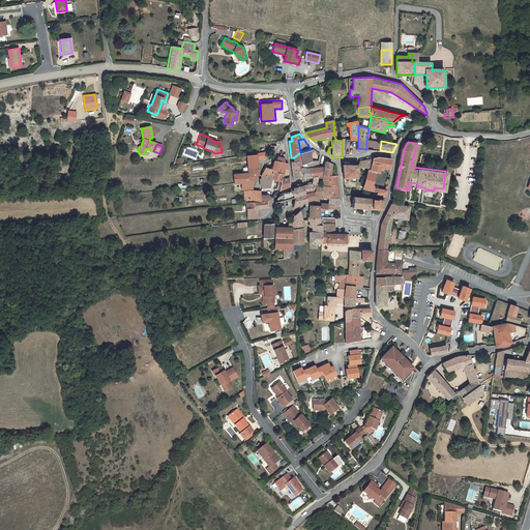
[(311,160),(311,149),(300,152),(302,167),(314,167),(319,166),(319,160),(311,160)]
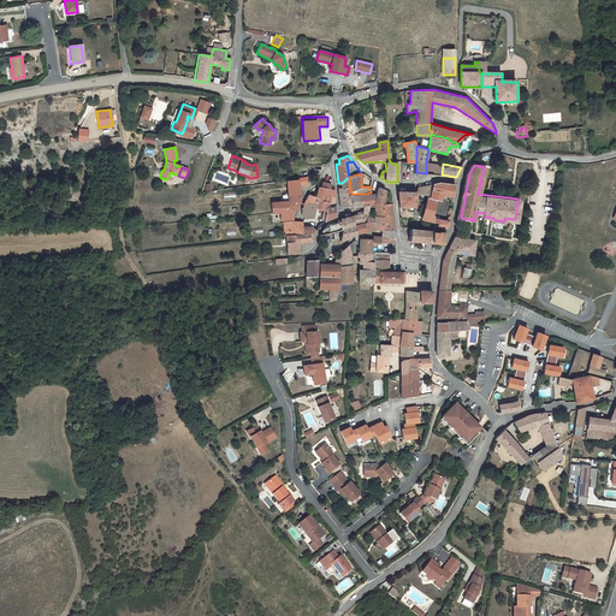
[(286,181),(288,190),(300,190),(300,184),(307,183),(306,177),(298,178),(298,179),(286,181)]
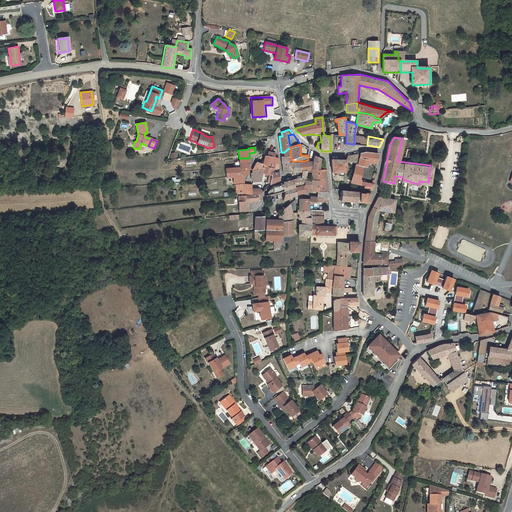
[(292,161),(290,147),(284,152),(284,156),(281,156),(282,162),(292,161)]
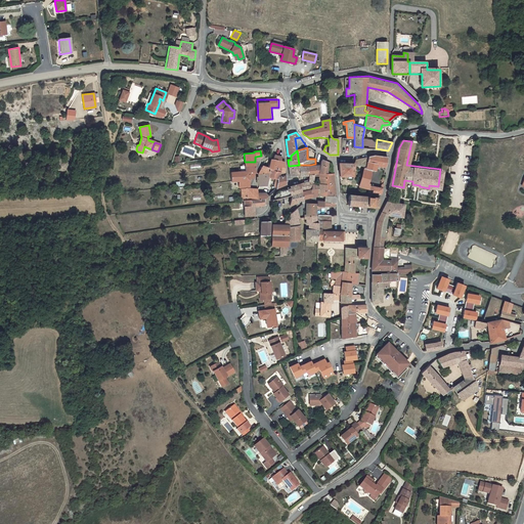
[(268,167),(270,168),(280,171),(281,167),(286,168),(285,162),(280,161),(281,157),(274,155),(273,159),(270,159),(268,167)]
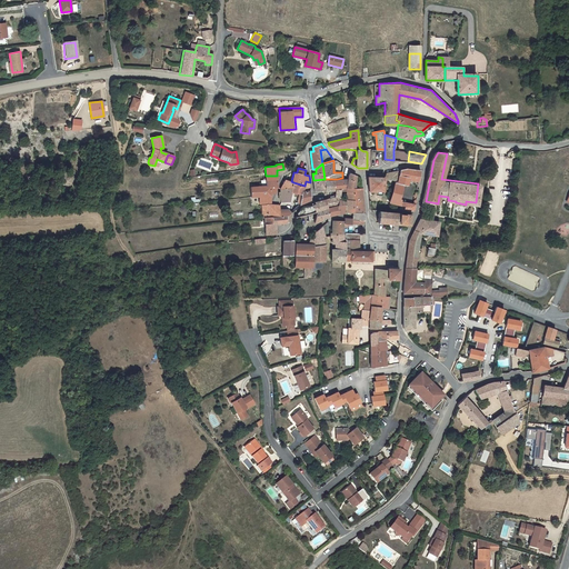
[(390,202),(399,205),(403,183),(408,185),(409,179),(418,181),(420,170),(408,168),(400,169),(399,176),(397,178),(390,202)]
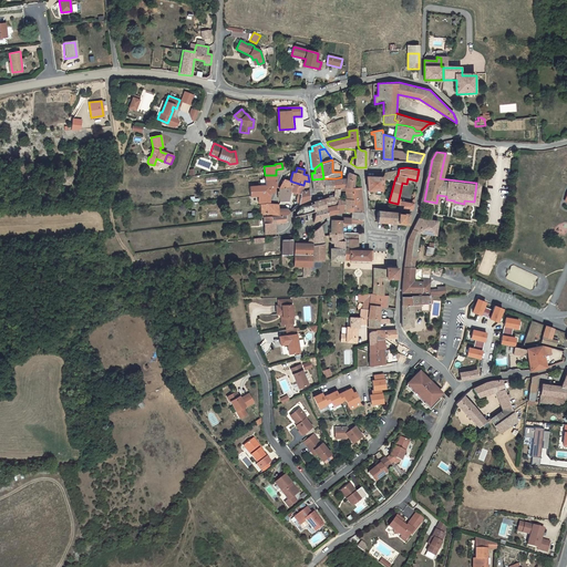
[(344,187),(353,187),(354,175),(348,172),(346,177),(344,187)]
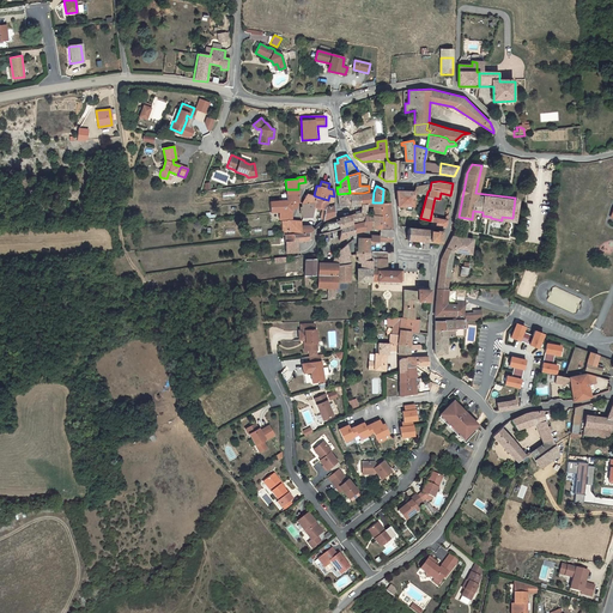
[(286,189),(287,200),(298,201),(299,198),(298,189),(286,189)]
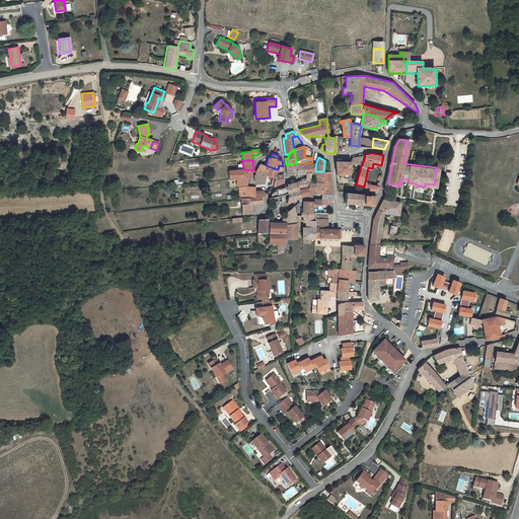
[(351,161),(336,161),(337,174),(348,175),(351,161)]
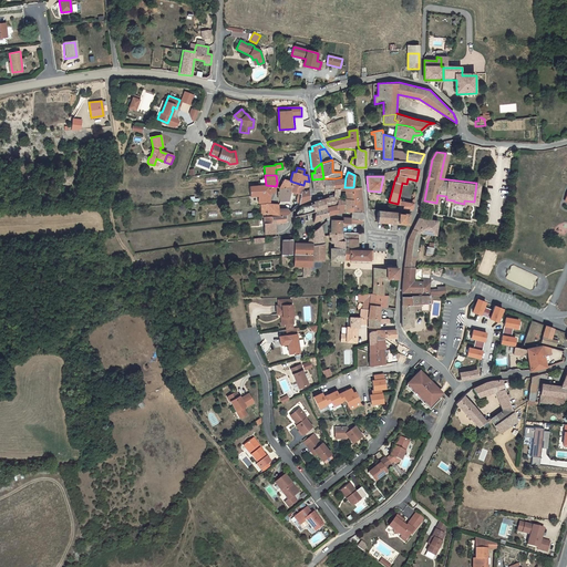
[(336,186),(340,188),(344,187),(346,177),(341,177),(336,178),(336,186)]
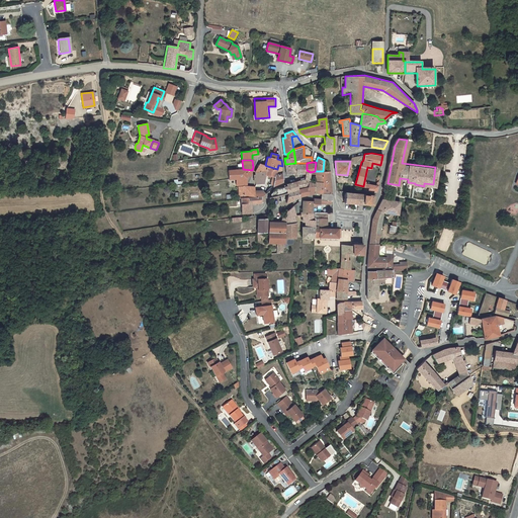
[(297,189),(307,187),(308,187),(309,181),(310,181),(311,172),(307,170),(307,163),(295,163),(285,164),(286,174),(306,172),(305,179),(296,181),(297,189)]
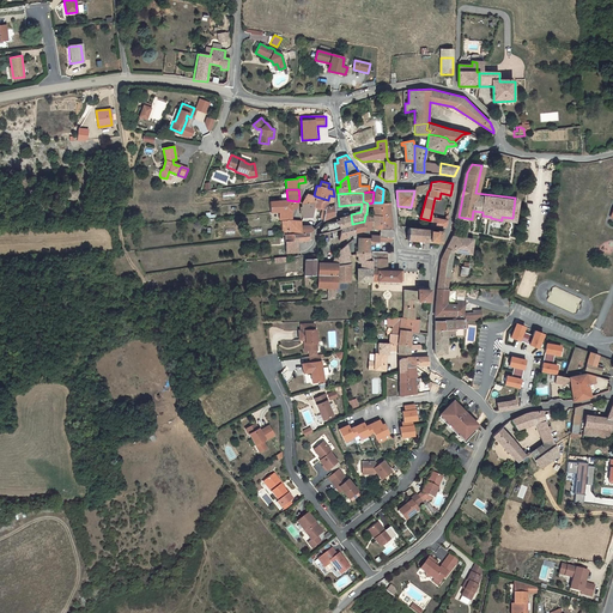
[(320,218),(323,220),(334,216),(334,204),(326,205),(328,200),(316,196),(315,202),(314,206),(322,208),(320,218)]
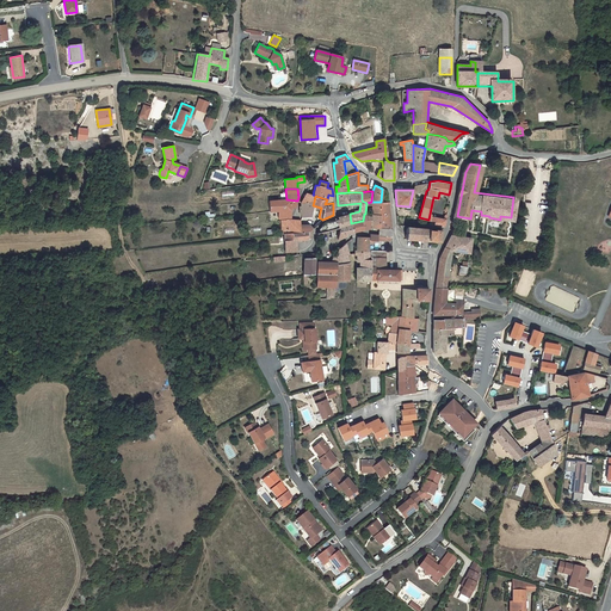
[(287,199),(269,199),(270,211),(278,211),(278,218),(291,217),(290,207),(296,208),(297,201),(287,199)]
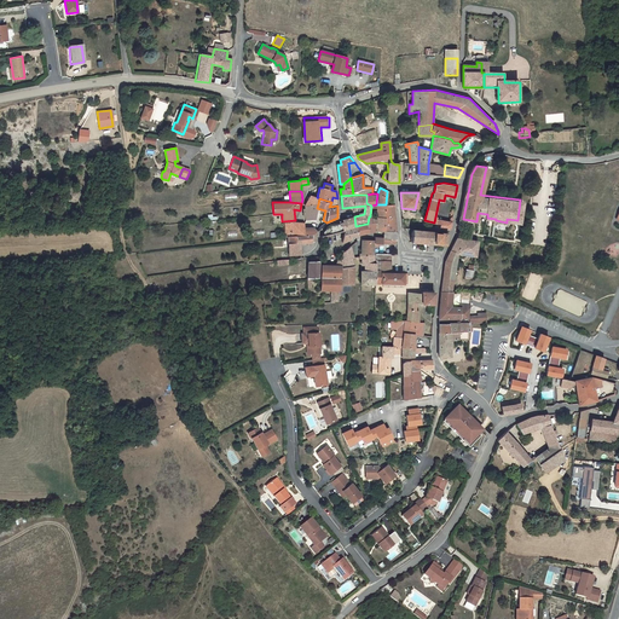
[(305,208),(305,219),(314,219),(317,208),(318,204),(306,204),(305,208)]
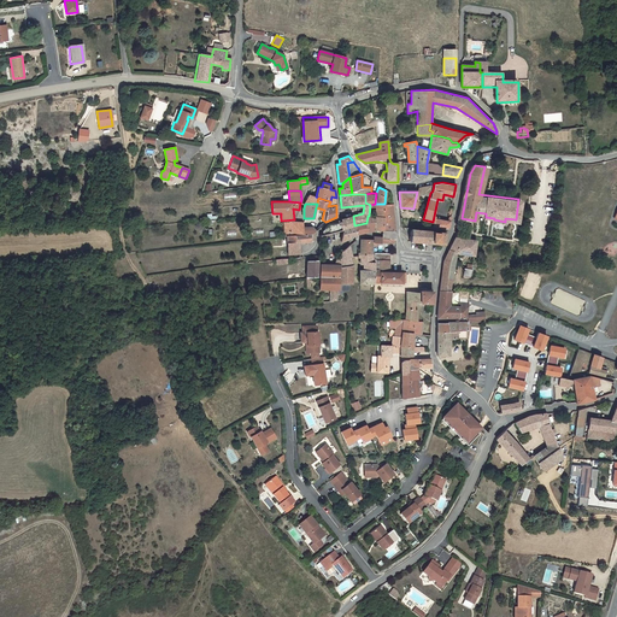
[(385,216),(375,216),(374,229),(383,229),(395,230),(393,204),(385,204),(385,216)]
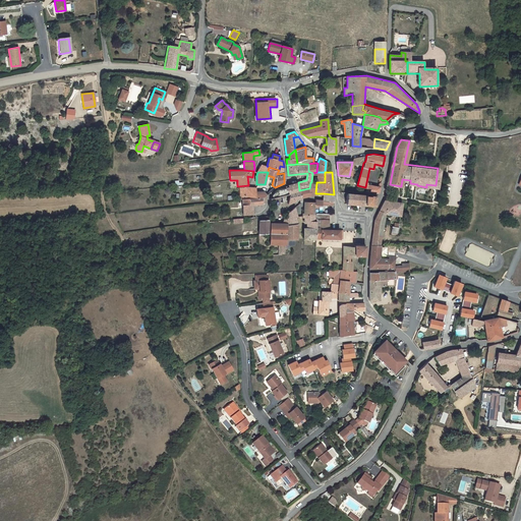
[(325,172),(316,172),(316,182),(325,182),(325,172)]
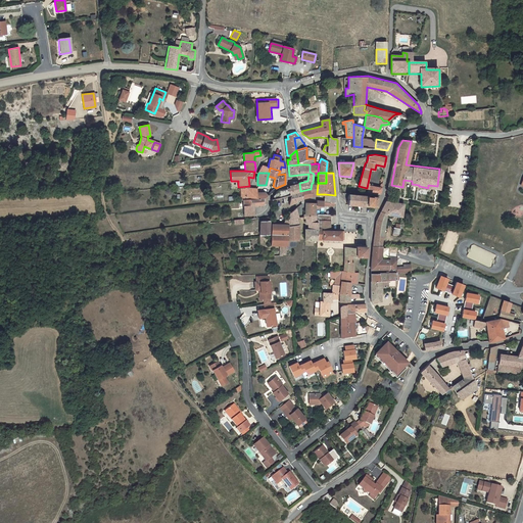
[(291,194),(300,191),(299,183),(289,185),(289,187),(278,191),(274,195),(274,199),(291,194)]
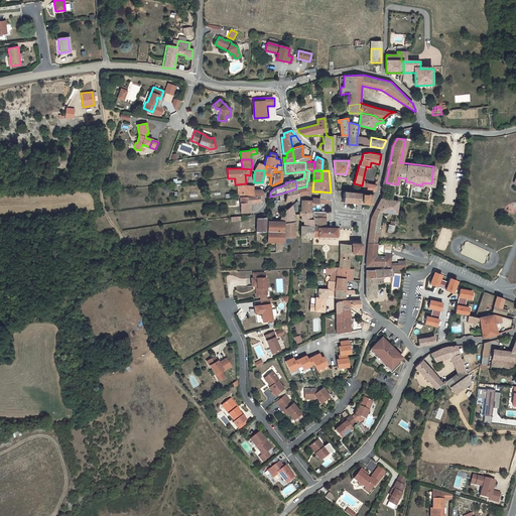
[(243,184),(237,185),(238,197),(240,197),(253,196),(253,189),(253,185),(243,184)]
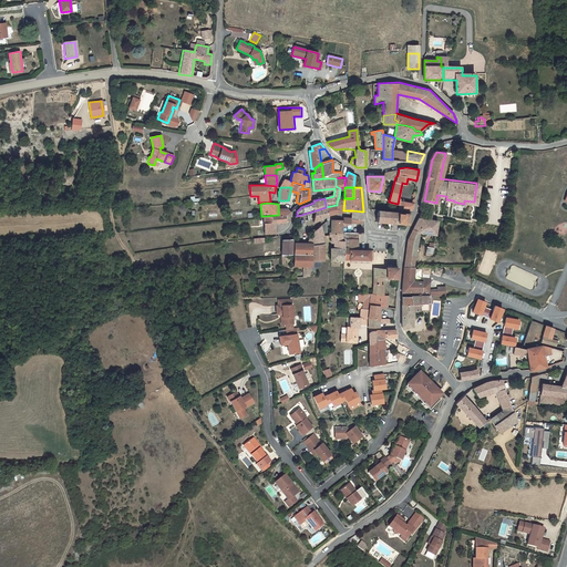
[(326,207),(327,216),(338,213),(336,205),(326,207)]
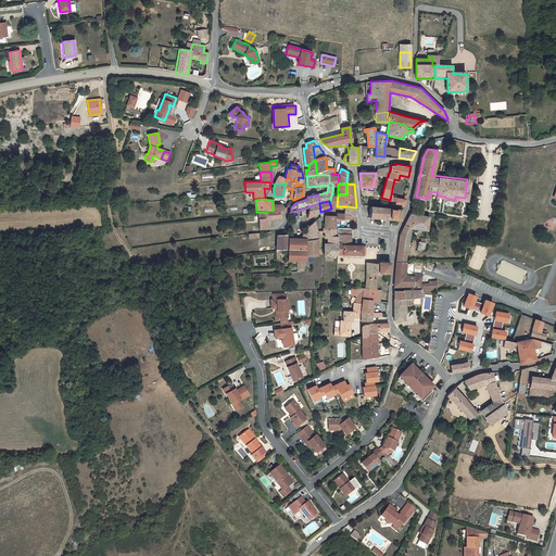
[(316,213),(319,212),(320,212),(319,203),(310,206),(307,218),(315,215),(316,213)]
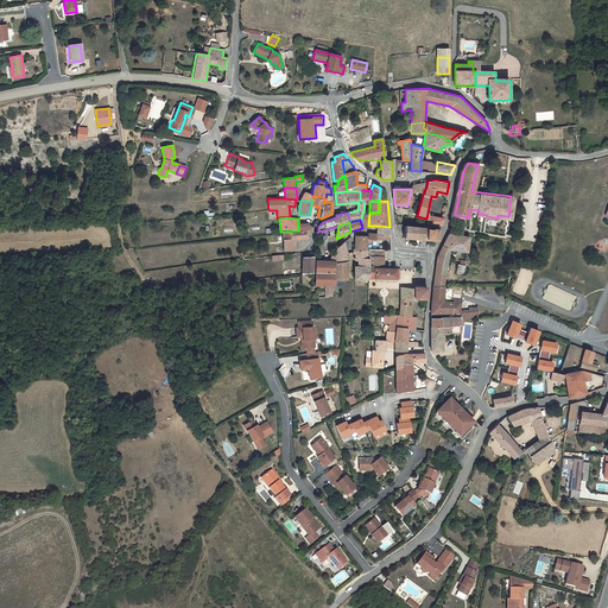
[(438,227),(405,223),(404,236),(436,240),(438,227)]
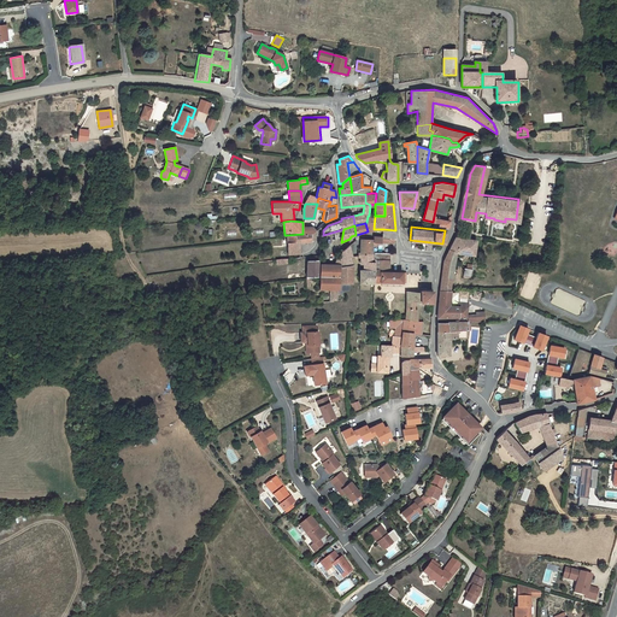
[(287,235),(288,254),(299,253),(299,242),(313,240),(316,230),(311,234),(303,234),(287,235)]
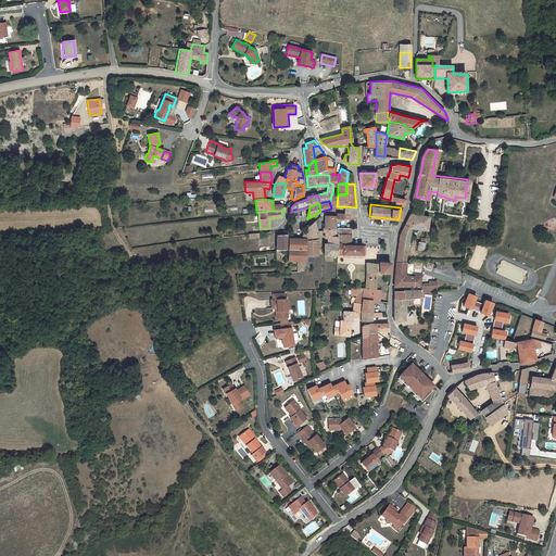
[(428,217),(413,214),(412,214),(411,215),(401,235),(396,262),(405,263),(411,228),(427,230),(428,217)]
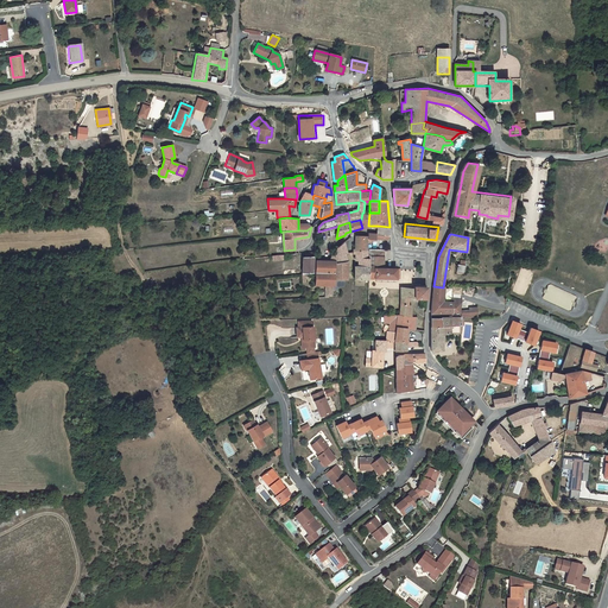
[(355,249),(368,249),(368,239),(368,235),(355,235),(355,249)]
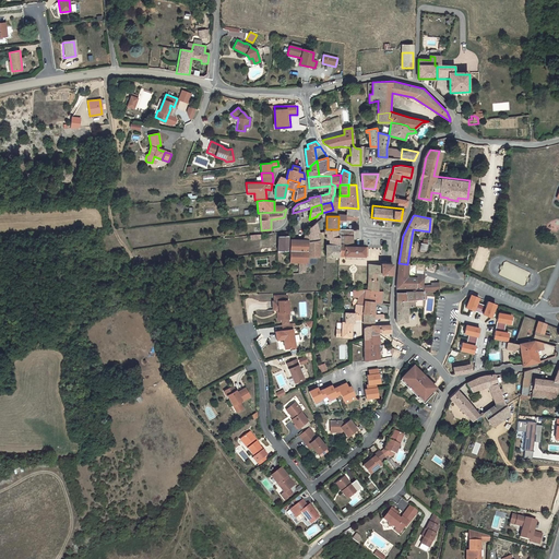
[(308,229),(308,236),(319,233),(317,223),(308,229)]
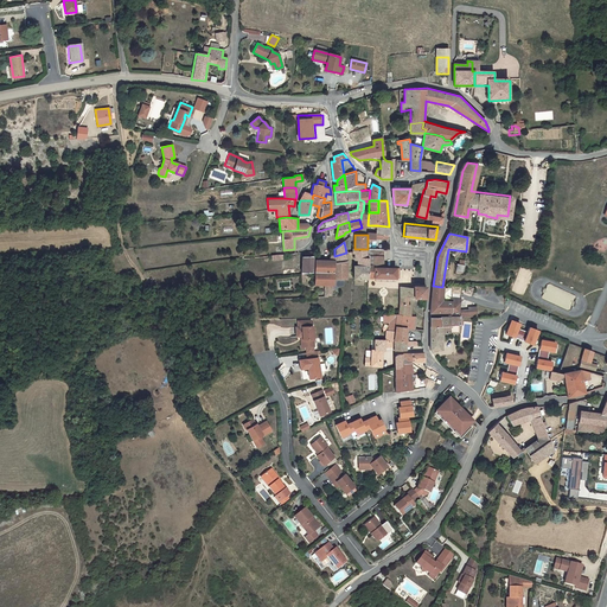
[(353,279),(368,280),(368,278),(368,249),(355,249),(355,260),(358,261),(357,264),(353,264),(353,279)]
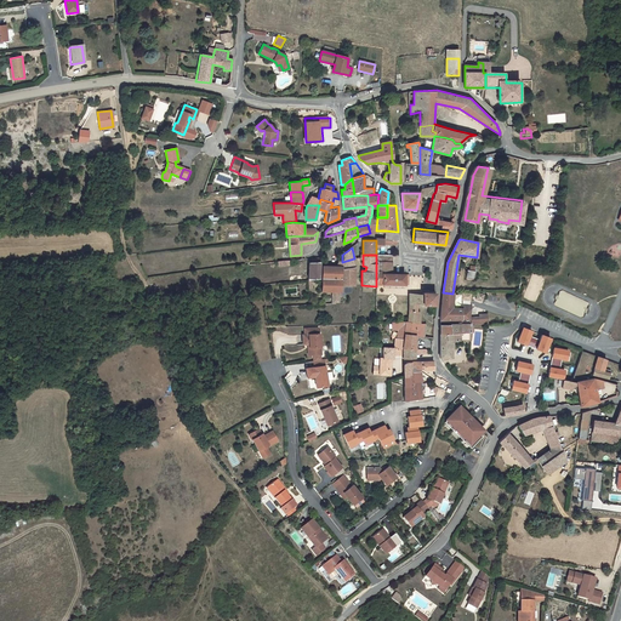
[(392,256),(376,255),(376,284),(405,285),(406,275),(406,273),(392,273),(392,256)]
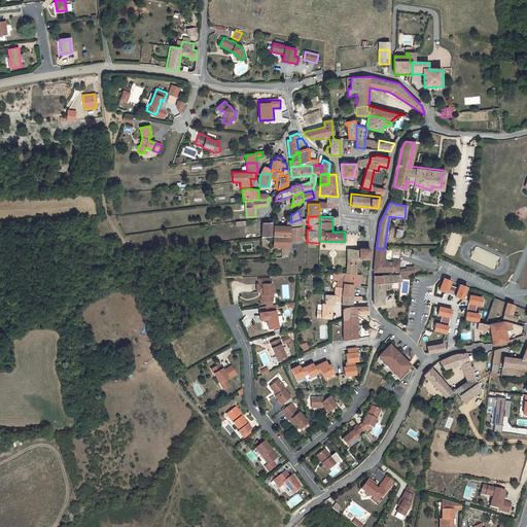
[(261,223),(261,233),(261,238),(266,238),(272,237),(272,218),(264,219),(264,223),(261,223)]
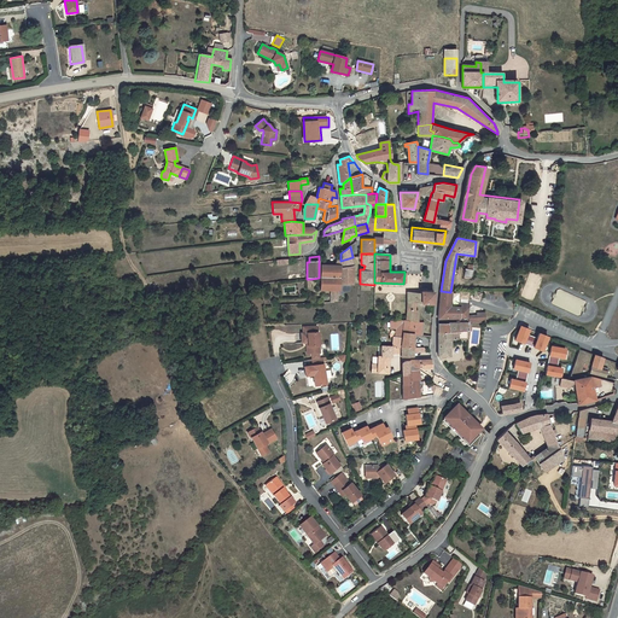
[(340,264),(339,287),(353,286),(354,277),(353,257),(340,261),(340,264)]
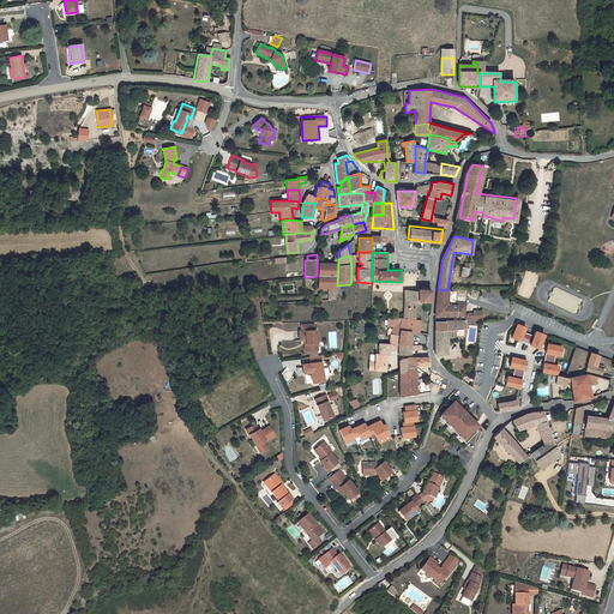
[(320,263),(320,275),(319,288),(330,289),(330,301),(336,301),(337,286),(338,263),(320,263)]
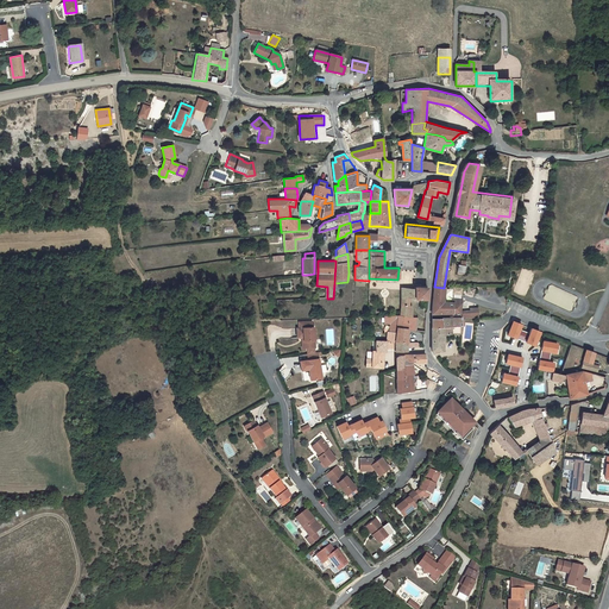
[(465,274),(466,262),(462,261),(462,265),(458,265),(457,272),(465,274)]
